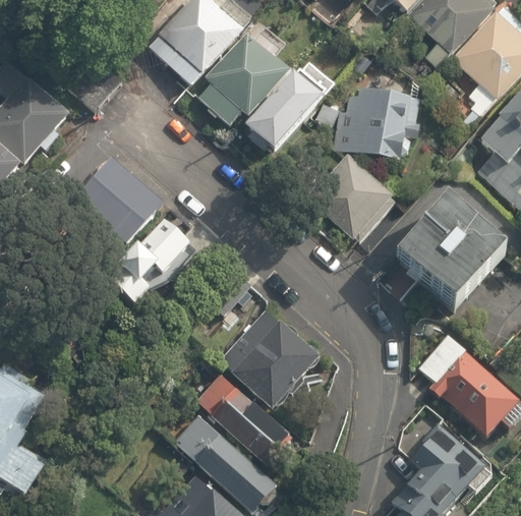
[(201,74),(243,29),(220,6),(225,0),(188,0),(158,34),(159,36),(149,46),(189,84),(200,73),(201,74)]
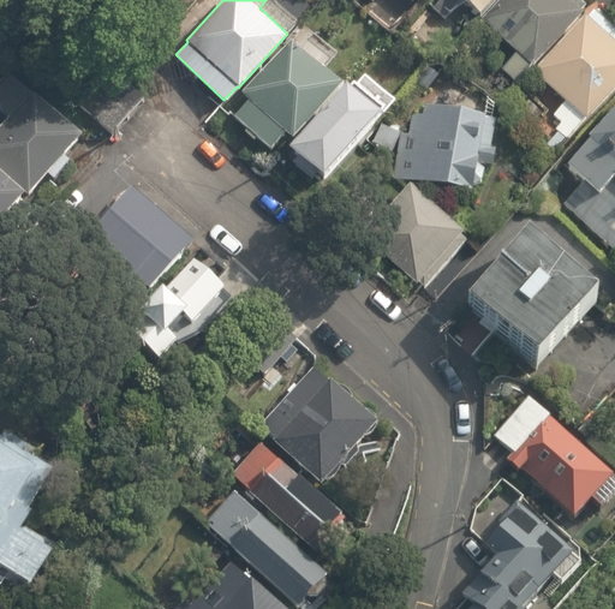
[(479,13),(491,0),(434,0),(431,4),(445,16),(459,0),(461,0),(479,13)]
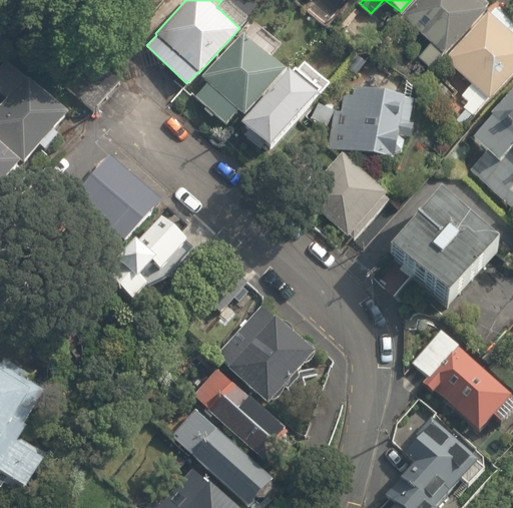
[(486,8),(477,0),(412,0),(400,13),(431,42),(418,55),(431,67),(486,8)]
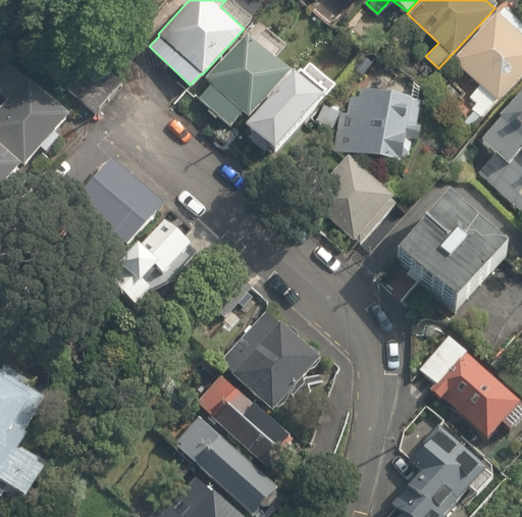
[(521,23),(504,6),(497,12),(496,10),(451,57),(479,85),(469,95),(485,109),(494,100),(496,101),(521,73),(521,23)]
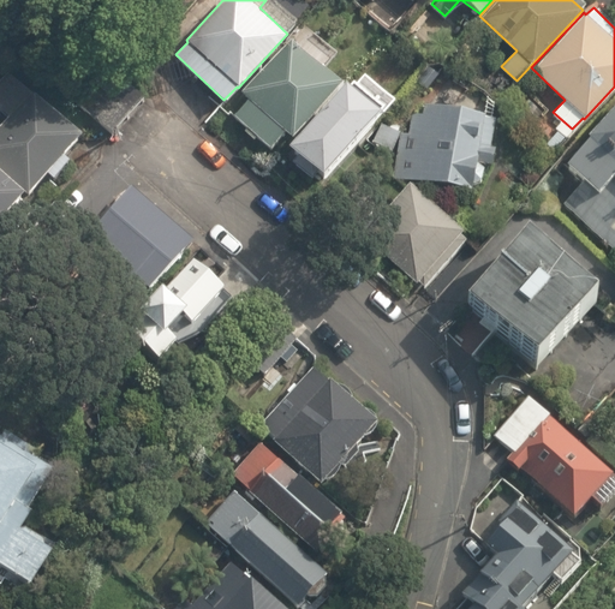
[(291,138),(340,84),(291,39),(242,91),(249,99),(234,113),(269,148),(285,132),(291,138)]
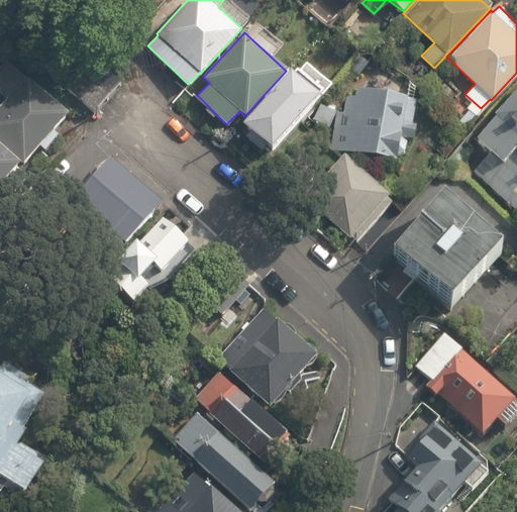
[(0,103),(0,139),(23,162),(39,143),(44,148),(58,133),(53,128),(69,110),(8,56),(0,64),(0,89),(7,96),(0,103)]
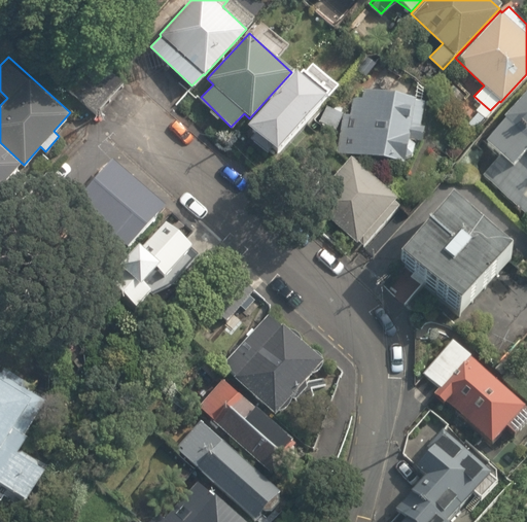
[(245,128),(274,154),(339,84),(312,62),(303,73),(301,72),(296,77),(294,75),(245,128)]
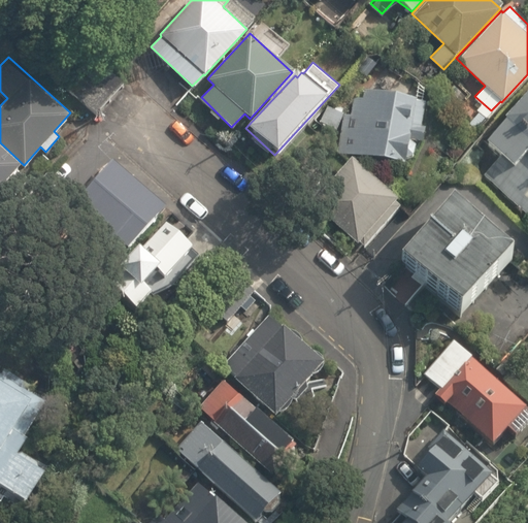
[(351,112),(343,111),(336,150),(404,161),(405,156),(407,156),(414,153),(416,142),(408,138),(408,136),(421,138),(424,124),(421,124),(425,101),(416,99),(416,97),(364,88),(362,97),(354,95),(351,112)]
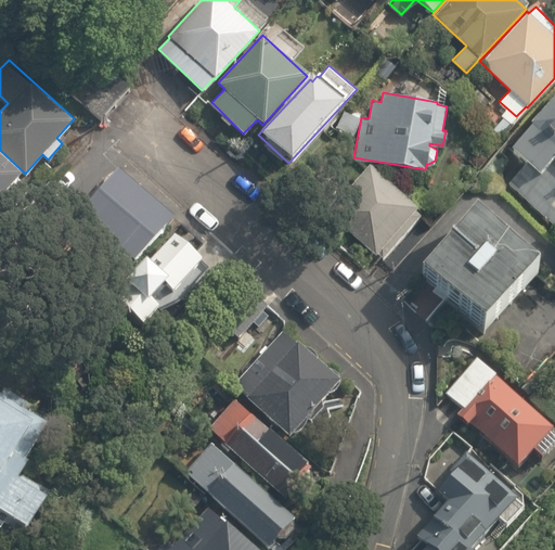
[(554,93),(528,125),(531,128),(510,151),(525,164),(508,181),(554,224),(554,93)]
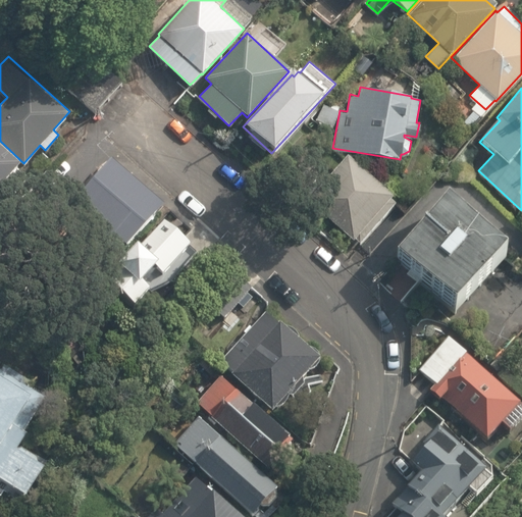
[(0,145),(0,199),(12,186),(4,178),(19,162),(0,145)]
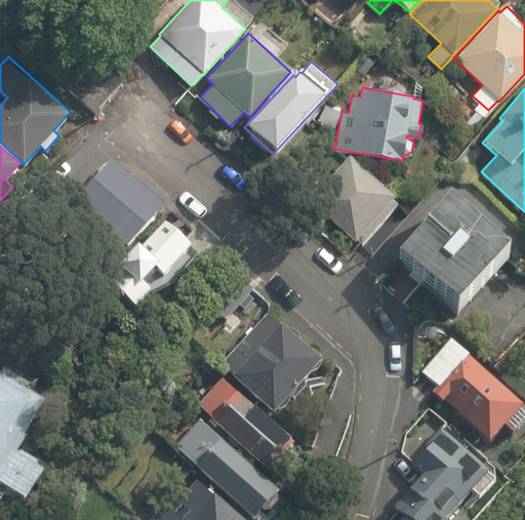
[(163,204),(111,155),(74,195),(125,244),(163,204)]
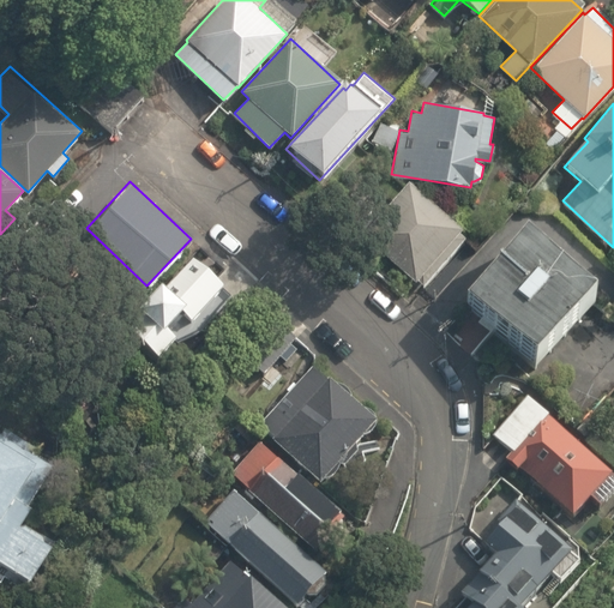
[(361,232),(415,282),(417,278),(423,284),(465,239),(459,233),(462,230),(409,181),(361,232)]
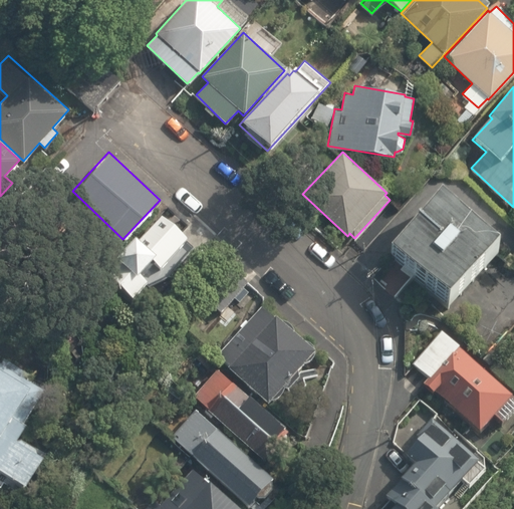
[(495,242),(437,190),(387,246),(444,298),(495,242)]
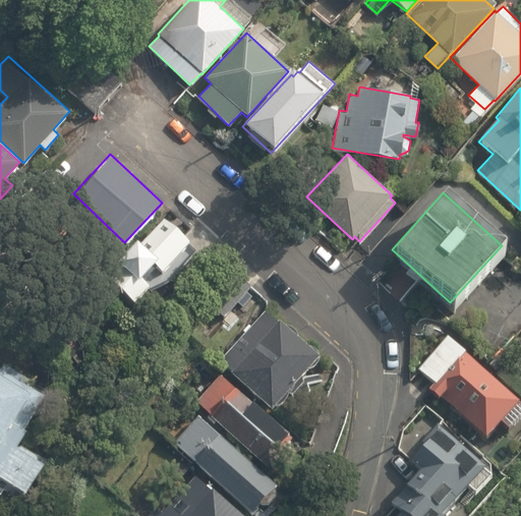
[(168,275),(172,278),(198,252),(166,222),(109,280),(137,305),(168,275)]
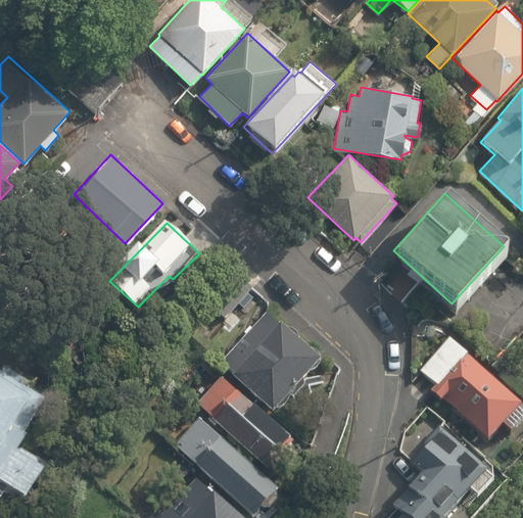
[(227,315),(252,286),(230,266),(203,295),(227,315)]
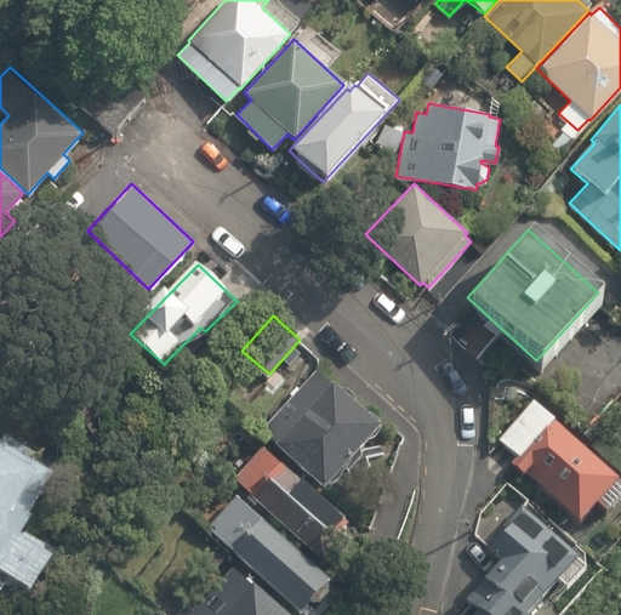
[(317,368),(262,426),(277,439),(275,442),(323,485),(381,422),(332,377),(331,380),(317,368)]
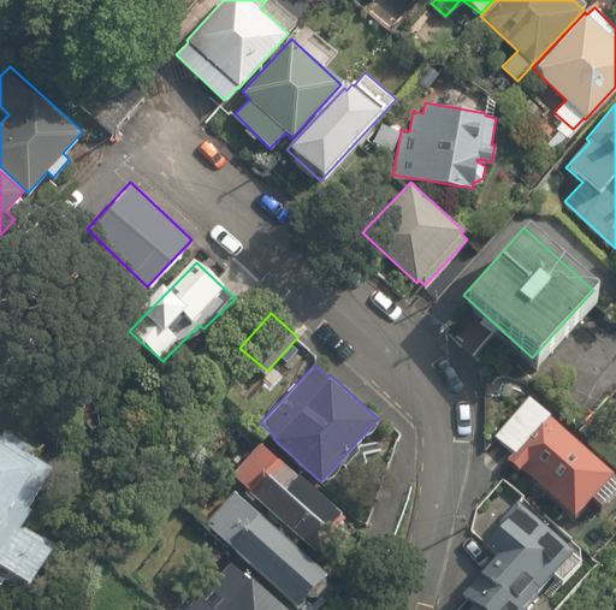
[(519,469),(521,467),(573,515),(590,496),(602,507),(615,489),(615,477),(611,473),(612,472),(529,397),(495,433),(513,450),(507,457),(519,469)]
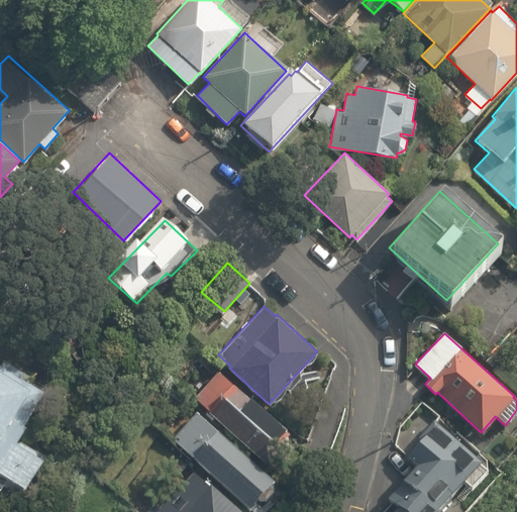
[(0,472),(26,488),(46,452),(20,438),(27,427),(22,425),(42,391),(27,381),(30,375),(4,359),(2,364),(0,362),(0,472)]
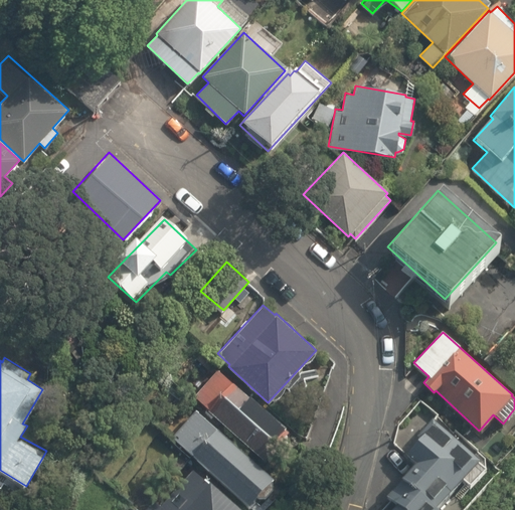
[(218,368),(194,394),(262,456),(271,446),(279,447),(286,439),(283,433),(286,429),(218,368)]
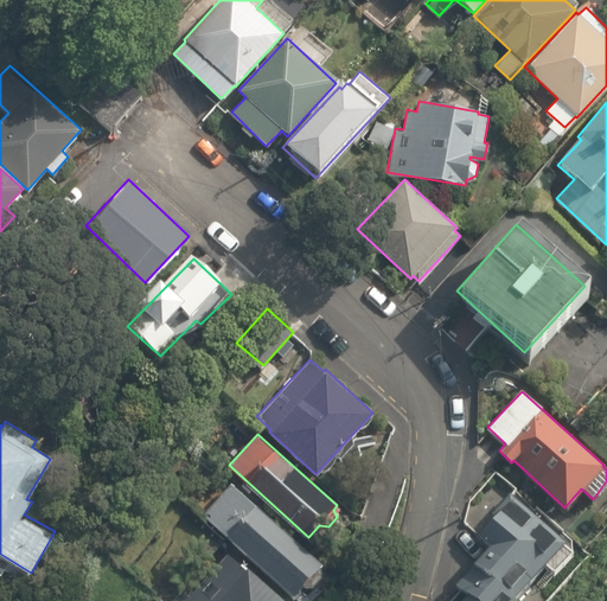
[(319,567),(321,563),(231,481),(204,512),(292,594),(300,584),(313,586),(321,575),(319,567)]
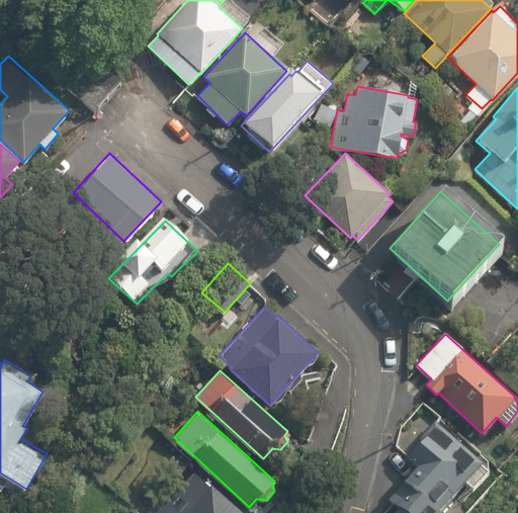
[(482,463),(435,421),(422,436),(424,437),(408,455),(417,463),(403,479),(405,481),(390,497),(398,505),(390,512),(441,512),(439,510),(482,463)]
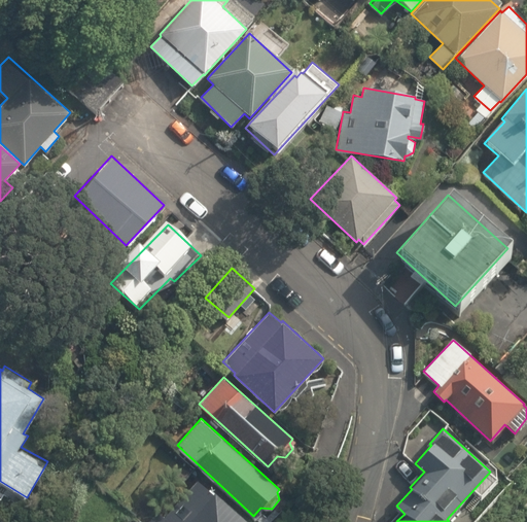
[(159,509),(147,521),(146,521),(249,521),(211,487),(210,488),(198,479),(165,515),(159,509)]
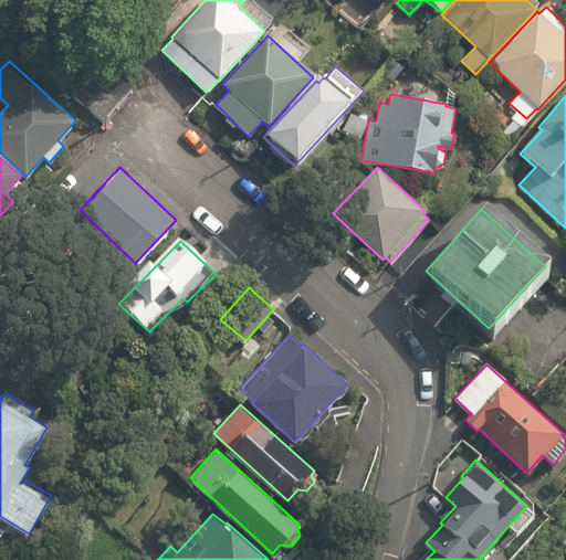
All buildings are outlined.
